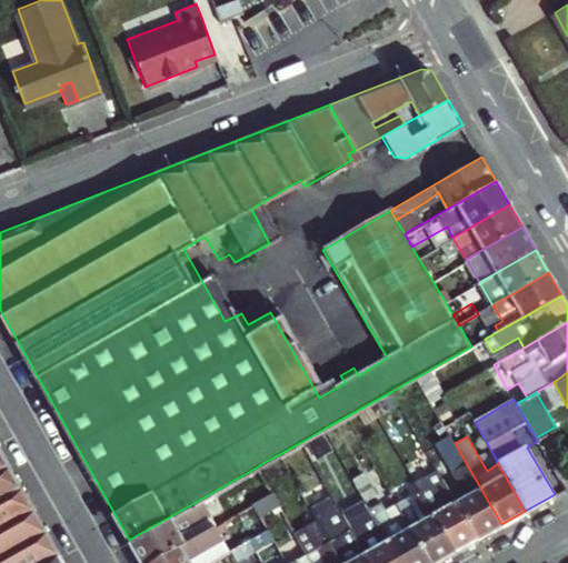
[(0,466),(10,462),(0,444),(0,466)]
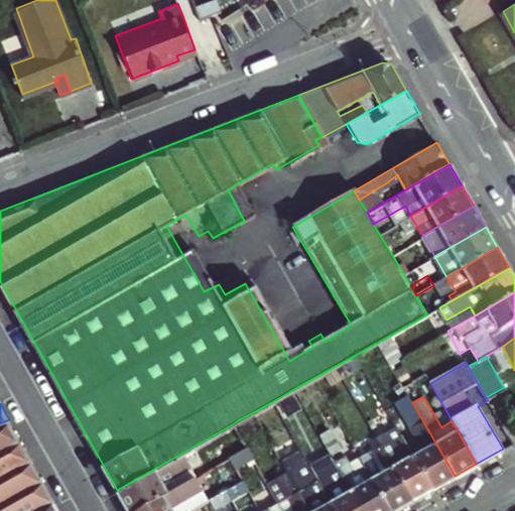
[(382,431),(374,415),(366,419),(375,435),(382,431)]
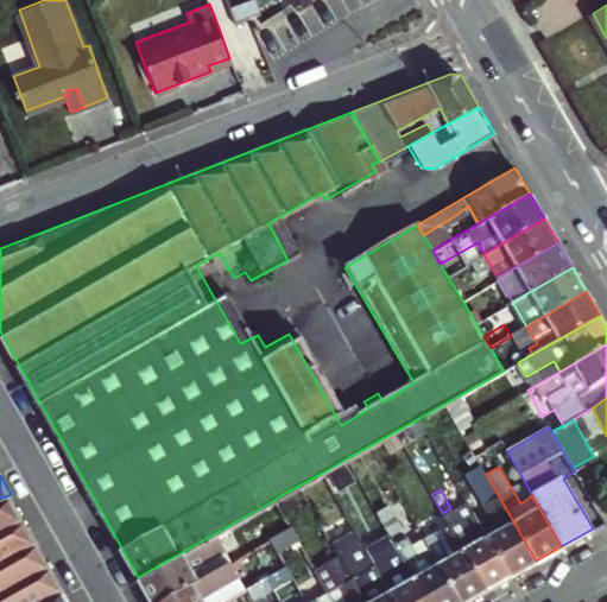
[(536,561),(497,493),(469,508),(507,577),(536,561)]
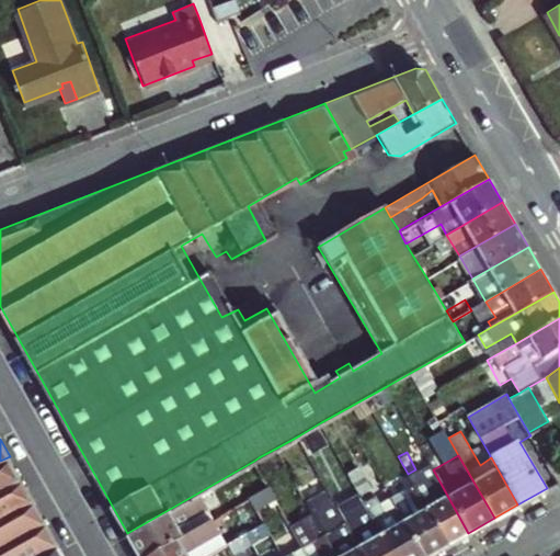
[(0,488),(22,478),(10,456),(0,461),(0,488)]
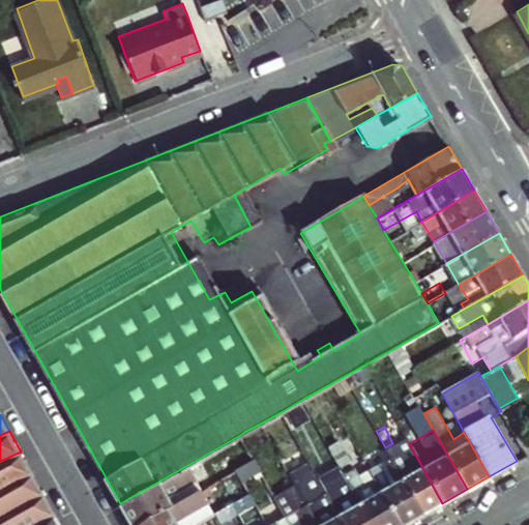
[(248,439),(244,432),(240,435),(243,442),(248,439)]
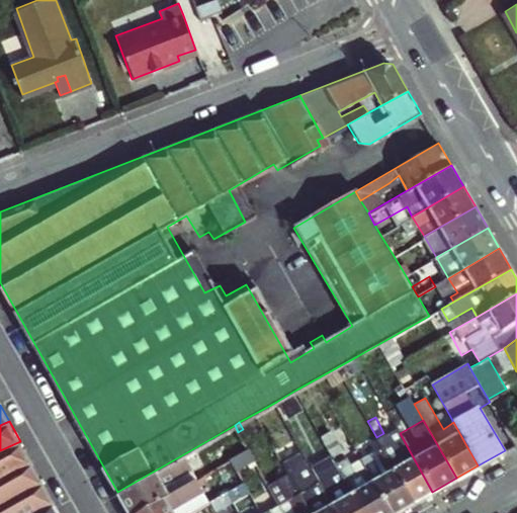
[(386,435),(389,440),(380,444),(413,502),(432,492),(400,433),(398,429),(386,435)]
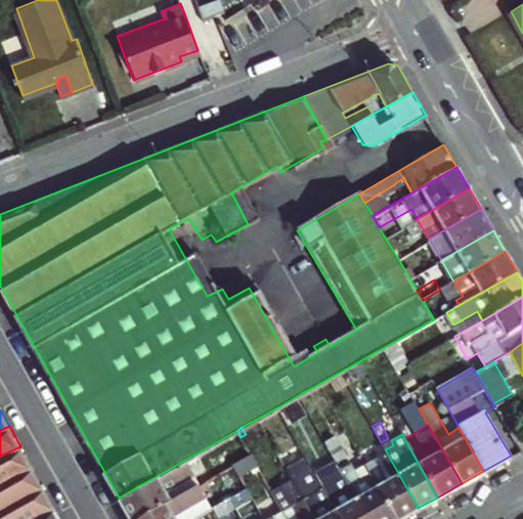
[(0,482),(31,467),(20,446),(0,456),(0,482)]
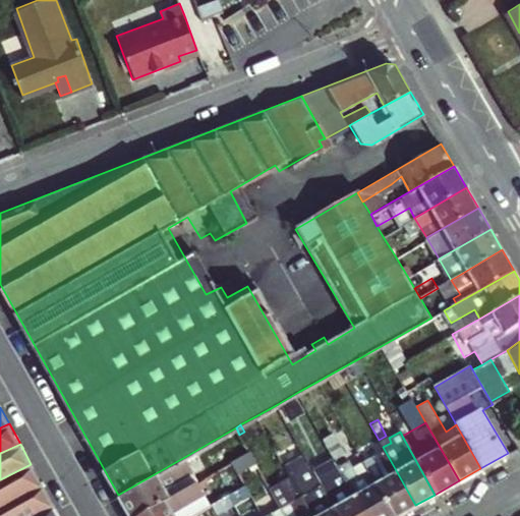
[(395,515),(415,505),(383,447),(361,459),(392,515),(395,515)]
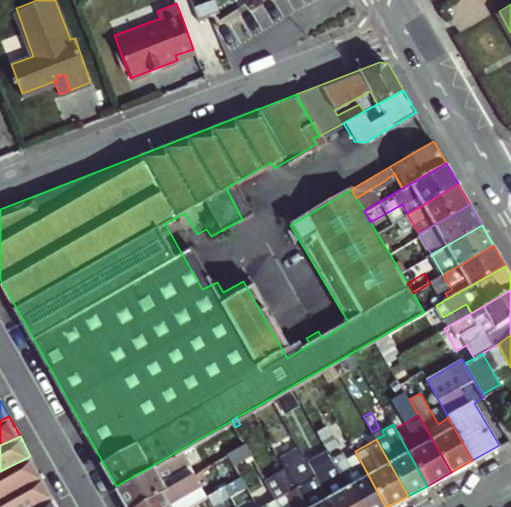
[(235,464),(251,456),(245,444),(229,453),(235,464)]
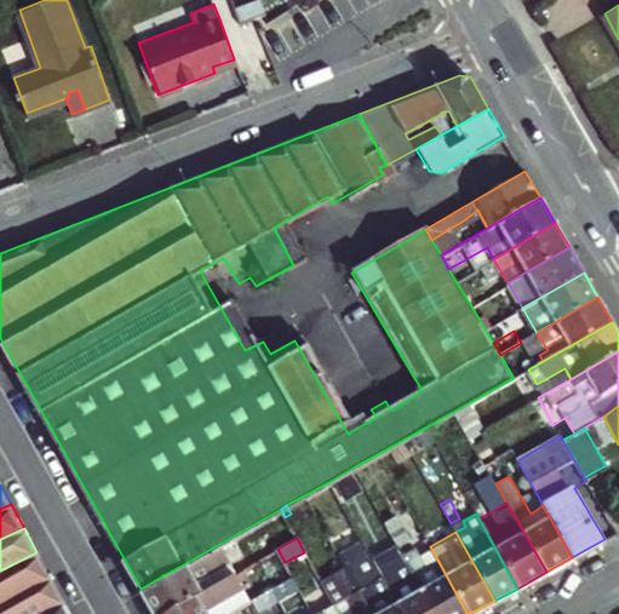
[(407,539),(397,544),(407,560),(436,613),(466,613),(430,546),(416,555),(407,539)]
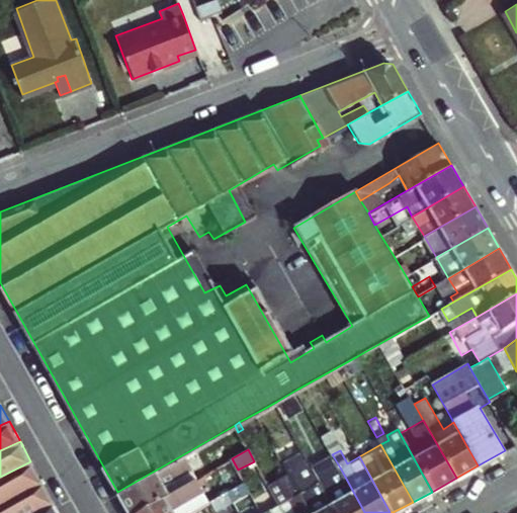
[(164,484),(193,467),(185,453),(117,492),(128,512),(134,512),(169,494),(164,484)]
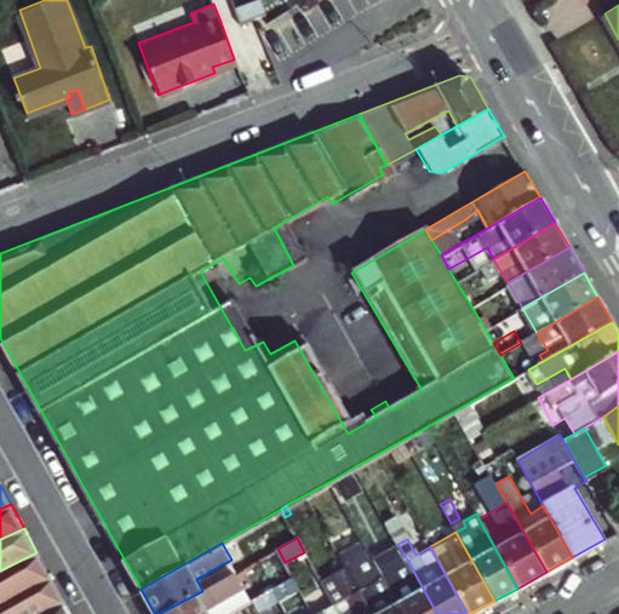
[(354,547),(339,555),(357,587),(371,613),(403,613),(382,574),(372,579),(354,547)]
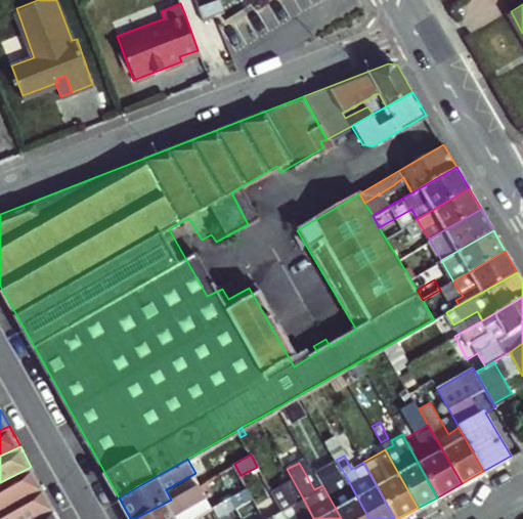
[(0,518),(29,518),(54,508),(31,467),(0,482),(0,518)]
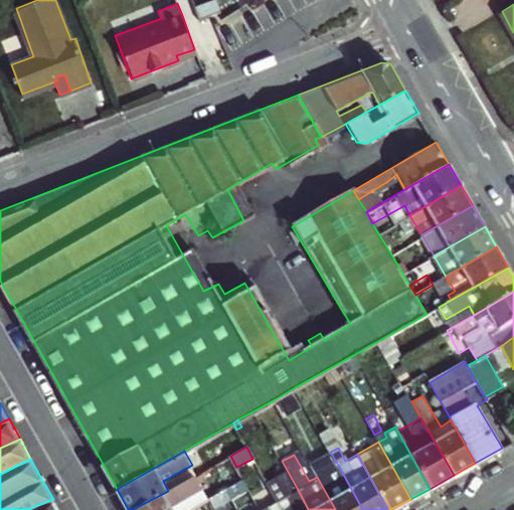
[(362,509),(338,465),(323,474),(317,477),(335,509),(362,509)]
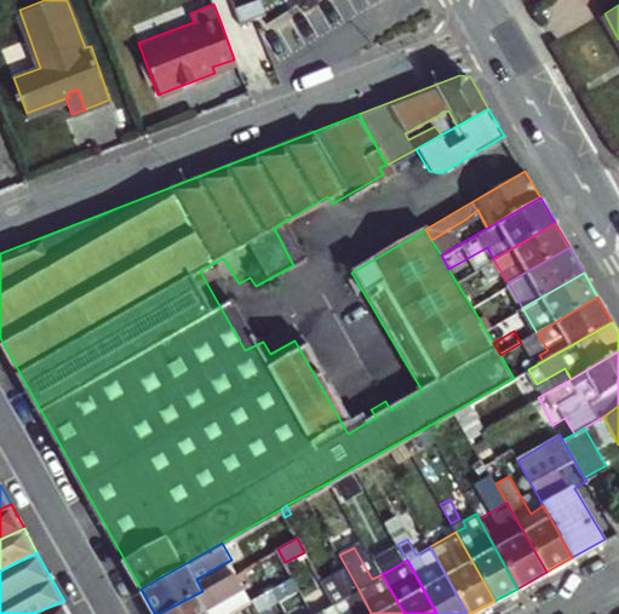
[(256,581),(247,566),(202,591),(160,613),(227,613),(252,600),(246,587),(256,581)]
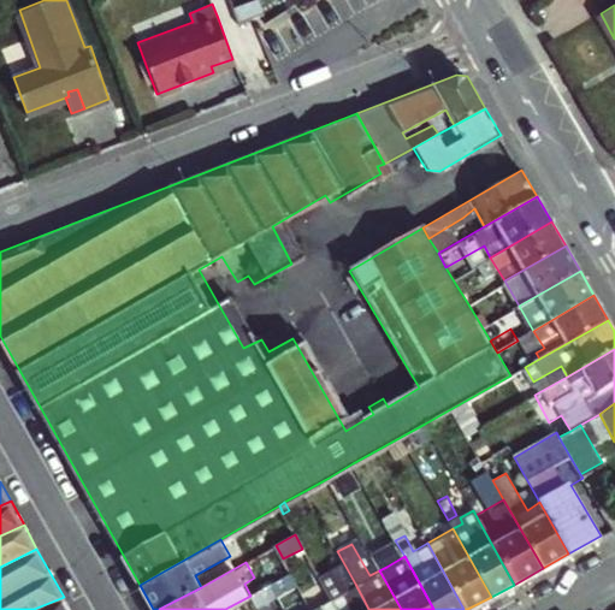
[(297,586),(291,574),(271,585),(278,597),(297,586)]
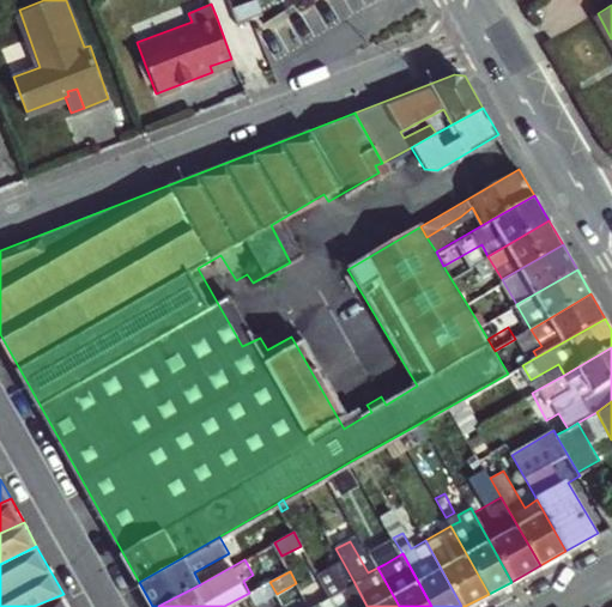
[(367,606),(353,581),(327,595),(333,606),(367,606)]
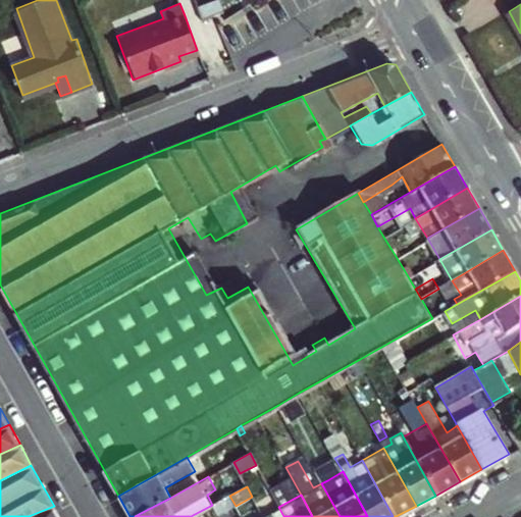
[(236,506),(229,496),(212,505),(218,516),(236,506)]
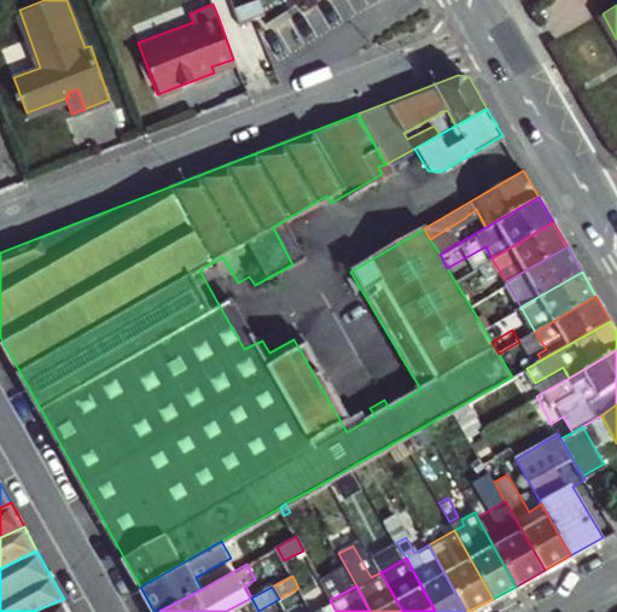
[(260,611),(258,611),(251,598),(226,611),(260,611)]
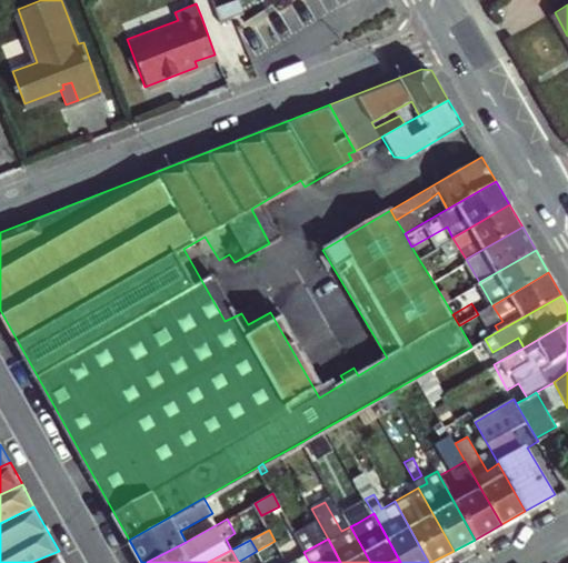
[(66,562),(59,551),(31,562),(66,562)]
